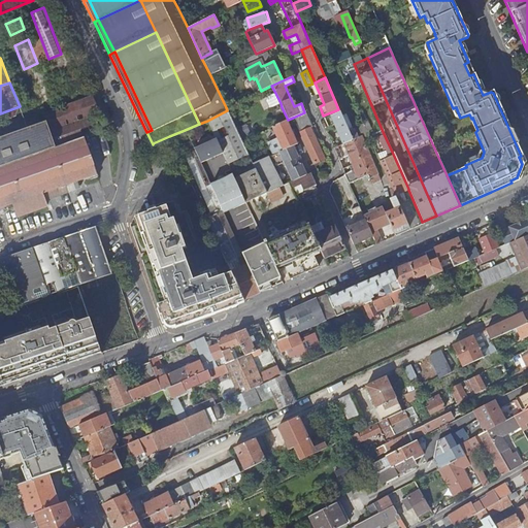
[(92,97),(90,91),(58,102),(60,108),(92,97)]
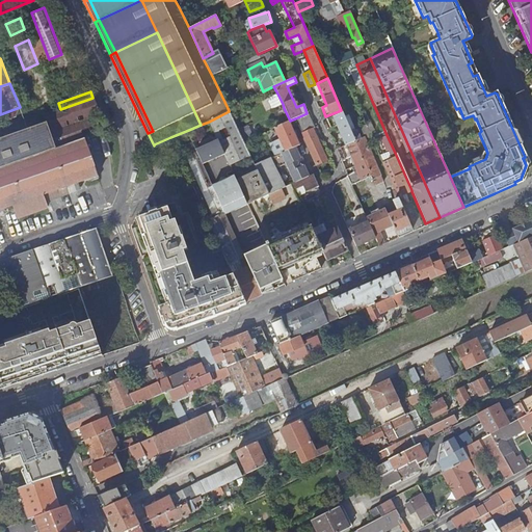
[(271,109),(283,104),(277,94),(266,99),(271,109)]
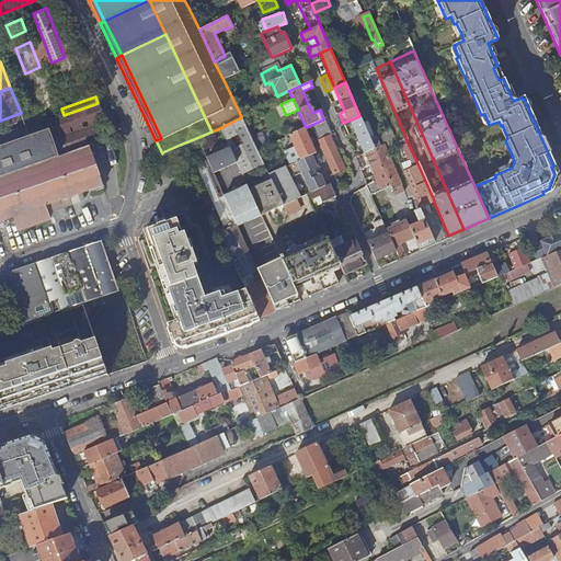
[(71,134),(78,150),(96,142),(114,137),(102,112),(98,103),(64,115),(45,122),(48,130),(52,140),(71,134)]
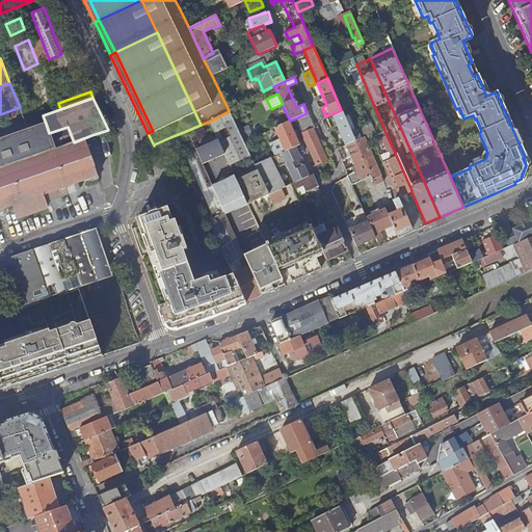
[(253,216),(266,246),(278,271),(287,268),(292,281),(321,268),(315,256),(322,253),(316,238),(311,225),(291,235),(289,230),(278,235),(261,197),(268,194),(255,165),(243,142),(229,111),(209,122),(217,139),(224,155),(234,176),(247,205),(249,210),(253,216)]
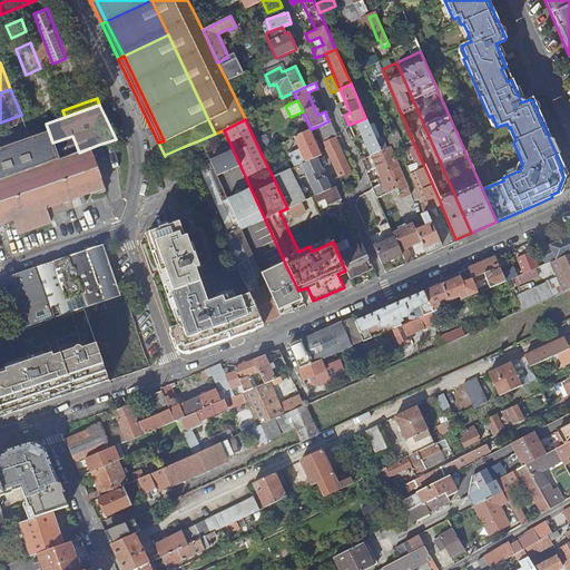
[(372,189),(376,198),(390,193),(390,194),(397,189),(380,150),(366,120),(350,127),(354,138),(361,135),(380,178),(382,183),(380,184),(379,185),(379,186),(372,189)]
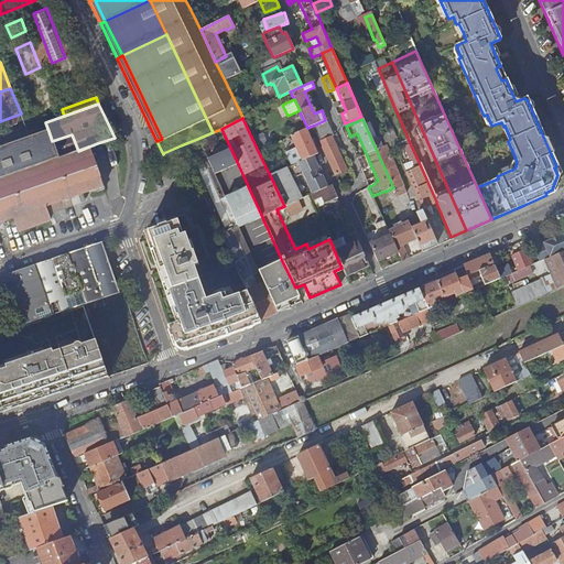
[(313,126),(335,175),(346,170),(331,137),(333,136),(325,120),(313,126)]
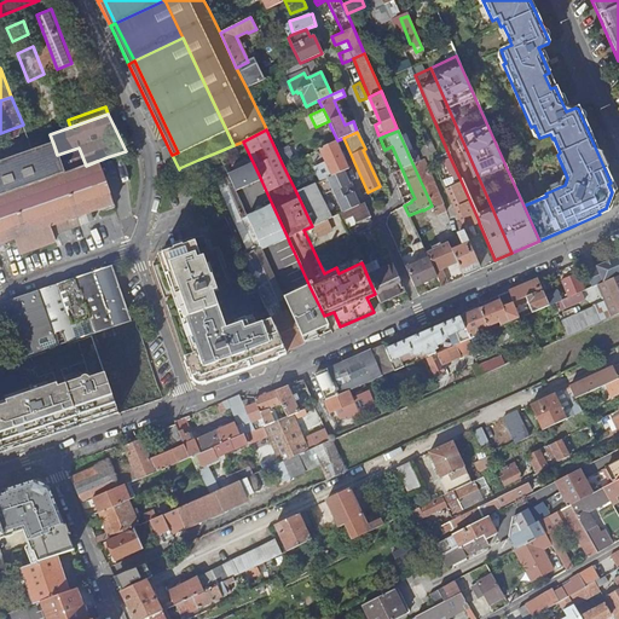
[(331,175),(342,171),(348,168),(336,142),(319,149),(331,175)]
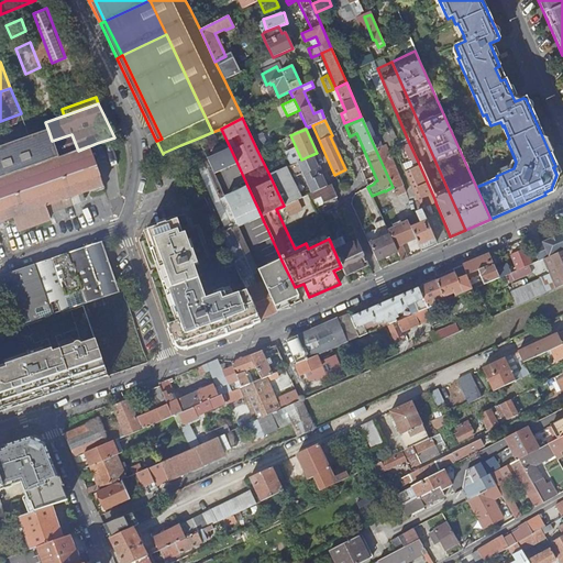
[(0,147),(0,177),(78,151),(72,134),(52,141),(48,131),(0,147)]
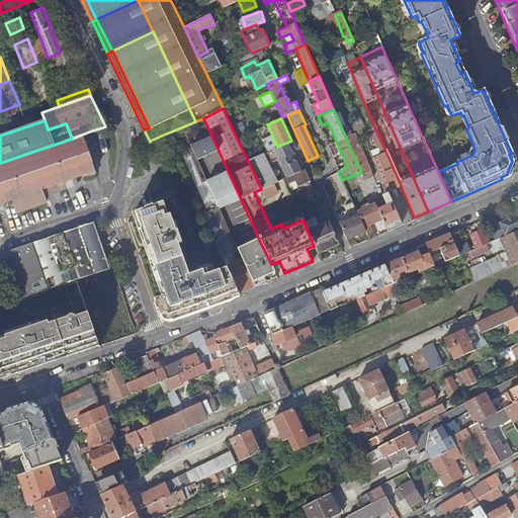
[(181,127),(166,134),(191,190),(227,267),(238,294),(255,286),(238,249),(219,209),(206,181),(197,161),(190,146),(181,127)]
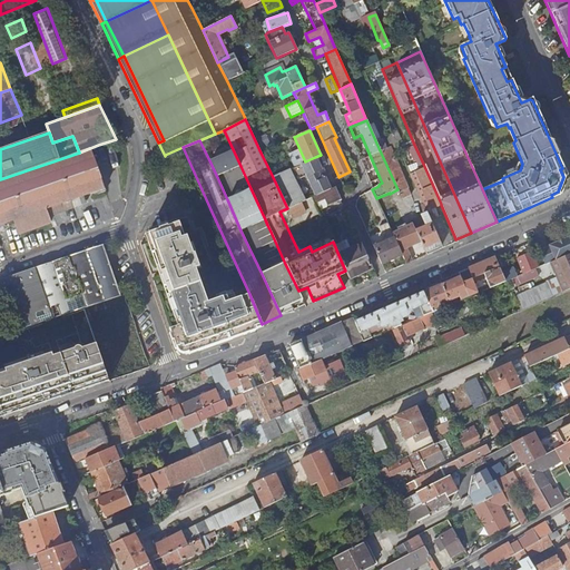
[(441,245),(442,247),(452,244),(441,218),(439,219),(433,207),(441,204),(423,164),(414,145),(406,148),(413,161),(415,160),(420,169),(410,174),(424,208),(426,212),(428,216),(441,245)]
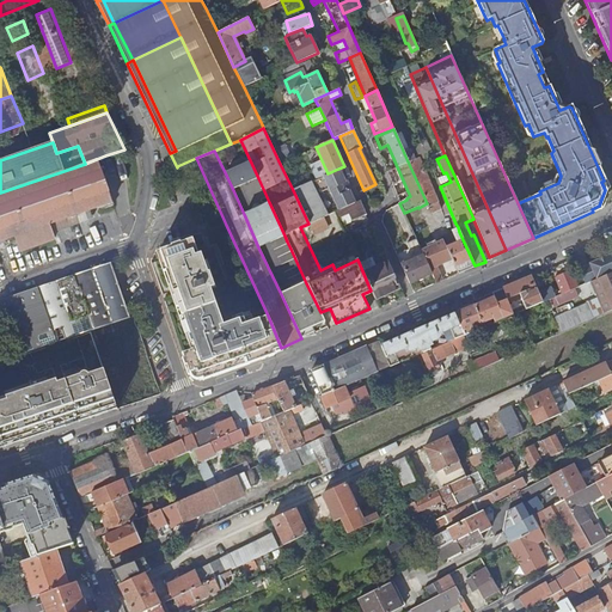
[(427,203),(430,212),(440,207),(438,202),(418,158),(408,161),(427,203)]
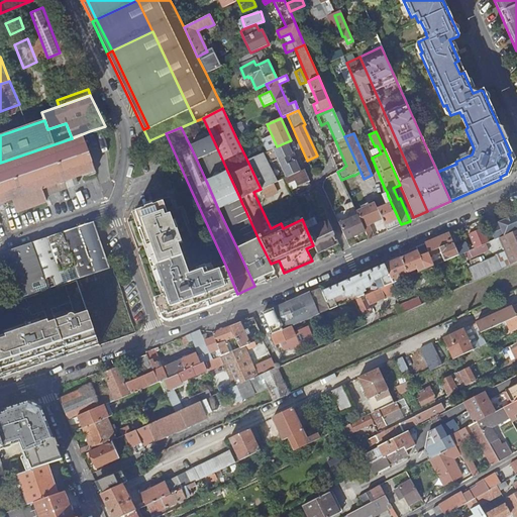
[(44,202),(42,197),(67,189),(74,187),(74,186),(77,185),(75,179),(81,176),(82,179),(94,175),(93,172),(94,172),(81,135),(72,138),(0,163),(0,204),(12,200),(16,212),(44,202)]
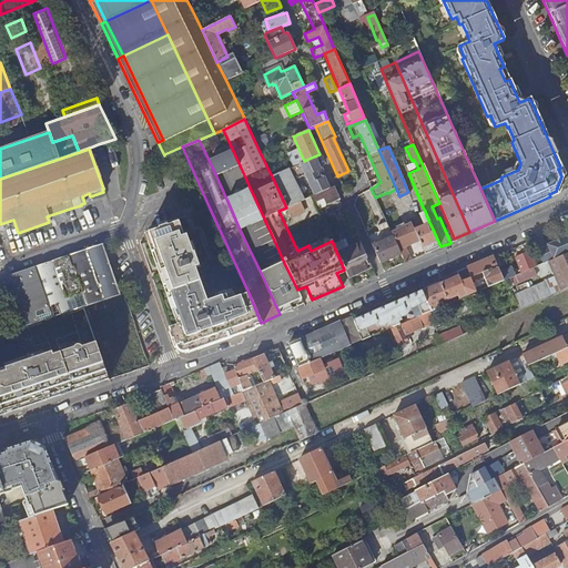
[(232,149),(209,160),(216,176),(240,165),(232,149)]
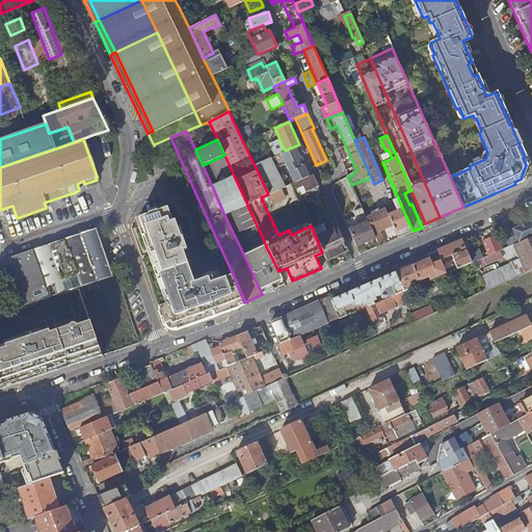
[(294,183),(308,177),(300,159),(294,147),(285,151),(255,165),(268,194),(283,188),(274,168),(285,163),(294,183)]
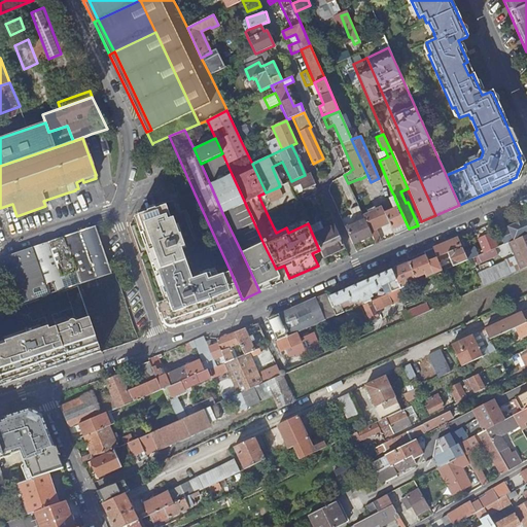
[(306,174),(305,175),(291,181),(288,182),(293,194),(315,183),(314,181),(310,173),(306,174)]
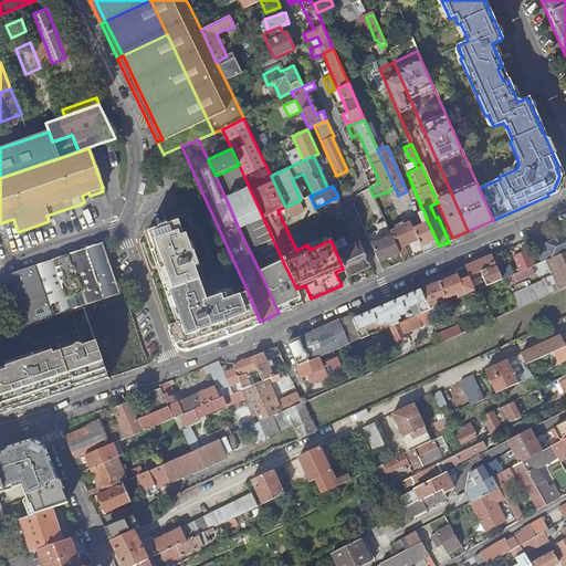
[(249,187),(226,198),(239,229),(263,218),(249,187)]
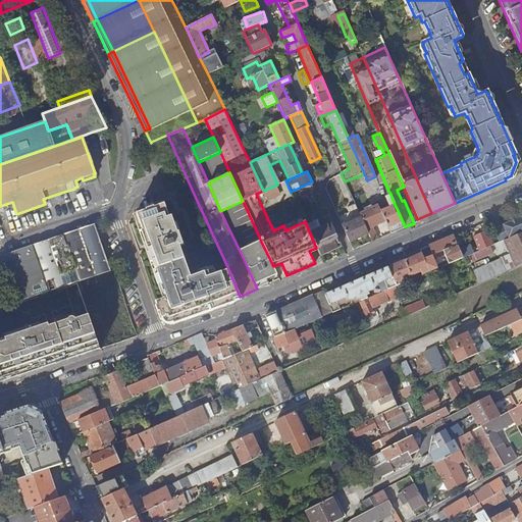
[(289,190),(285,180),(279,184),(283,192),(289,190)]
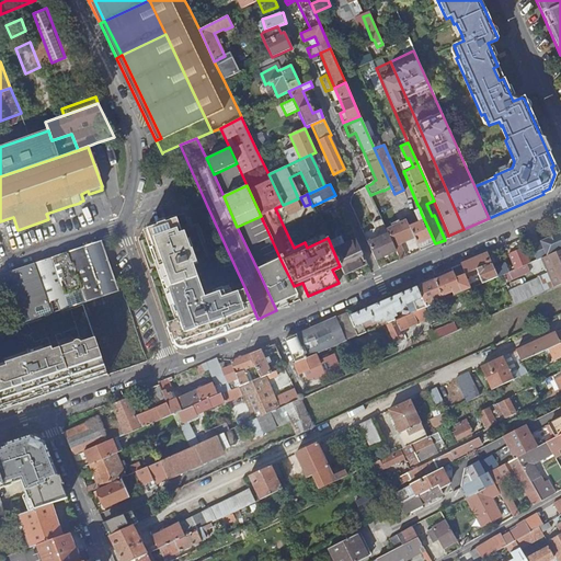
[(419,221),(409,226),(419,248),(434,241),(421,213),(420,208),(414,212),(419,221)]
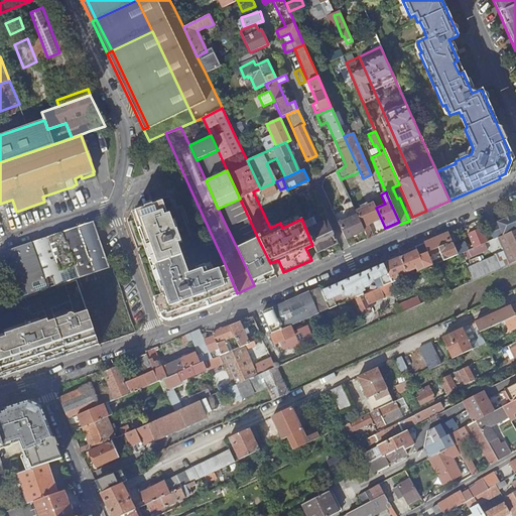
[(224,301),(238,294),(237,293),(226,266),(213,271),(211,265),(204,268),(205,270),(200,271),(199,270),(187,274),(176,244),(179,243),(175,230),(172,231),(169,223),(171,222),(168,214),(166,215),(161,202),(151,205),(143,208),(132,212),(135,219),(136,219),(139,228),(138,228),(142,241),(144,240),(150,258),(149,258),(154,273),(155,273),(159,282),(157,282),(159,289),(161,288),(163,294),(153,297),(159,314),(165,312),(166,315),(170,317),(178,314),(179,316),(210,306),(209,304),(223,299),(224,301)]
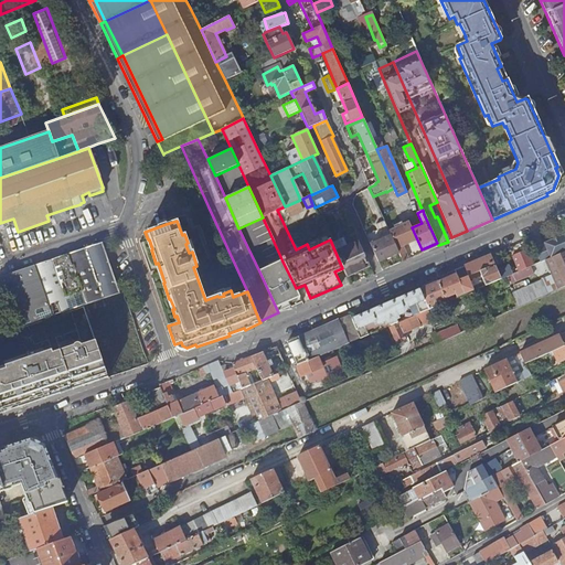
[(398,253),(388,231),(384,222),(374,225),(376,230),(365,235),(377,263),(398,253)]
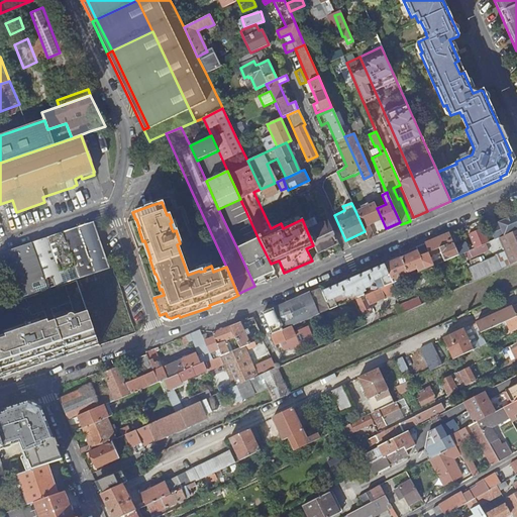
[(375,221),(368,205),(355,211),(365,231),(368,239),(373,237),(367,225),(375,221)]
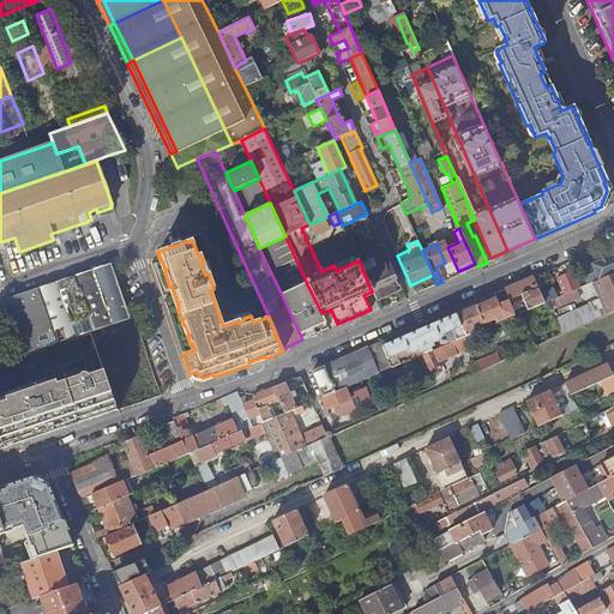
[(582,270),(588,286),(600,280),(613,274),(613,256),(606,259),(607,260),(602,262),(602,260),(593,265),(594,265),(582,270)]
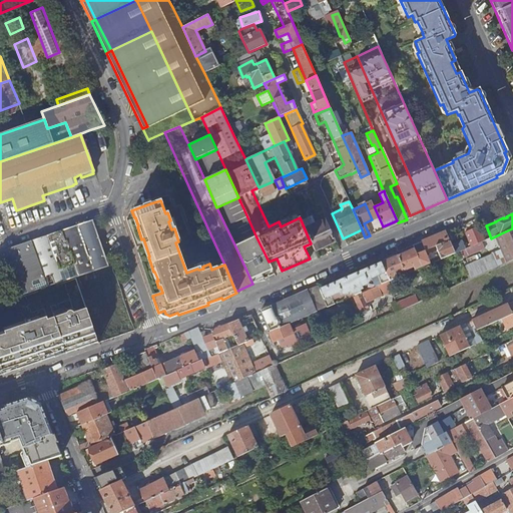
[(311,243),(315,250),(335,240),(325,219),(305,229),(311,243)]
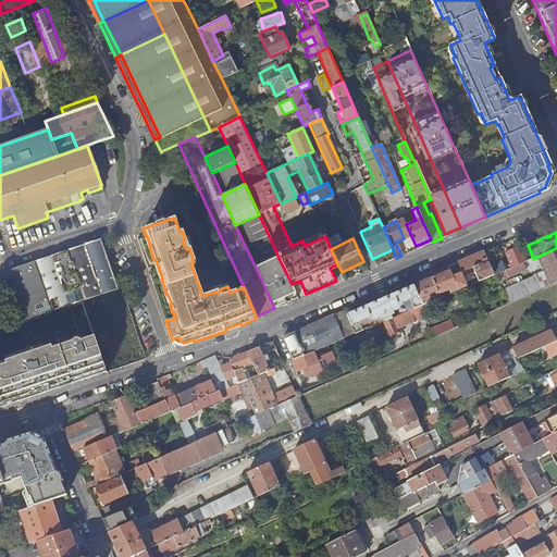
[(99,239),(83,245),(100,295),(116,289),(99,239)]
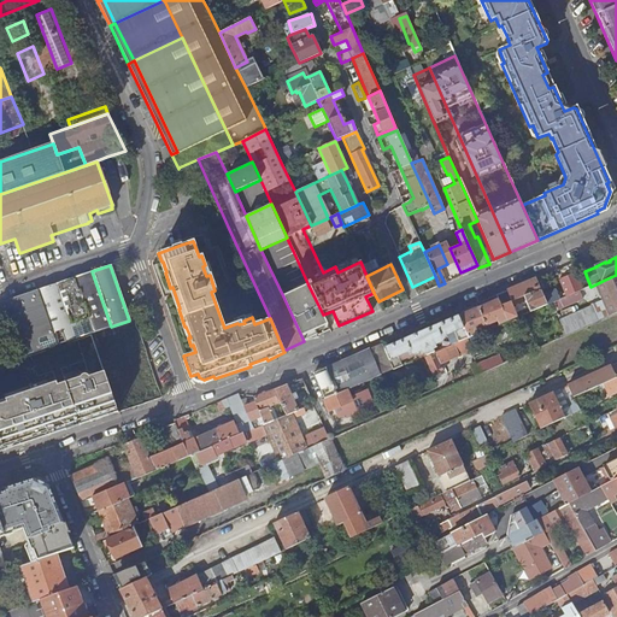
[(92,271),(72,278),(92,333),(111,327),(92,271)]
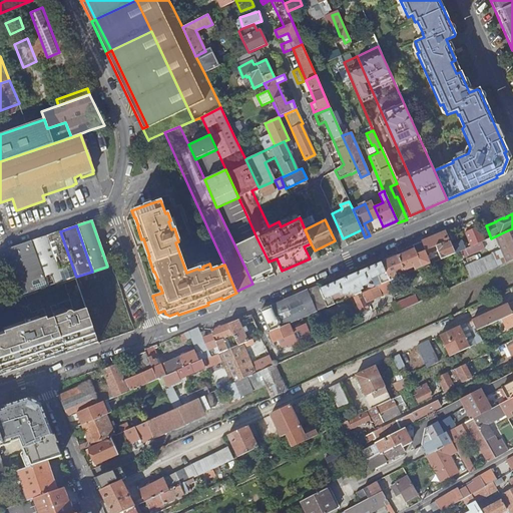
[(465,232),(471,246),(485,240),(480,226),(465,232)]
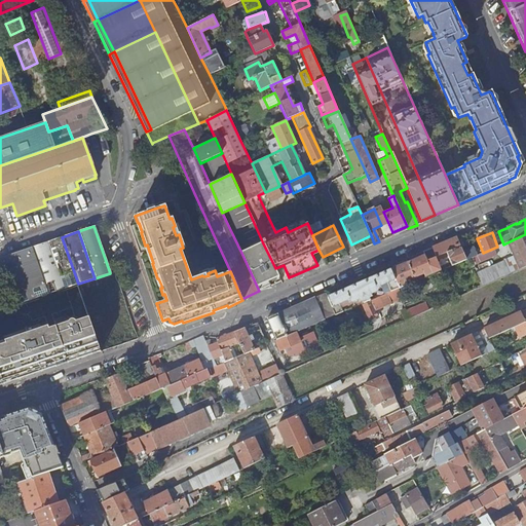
[(520,253),(510,258),(516,271),(525,267),(525,234),(514,239),(520,253)]
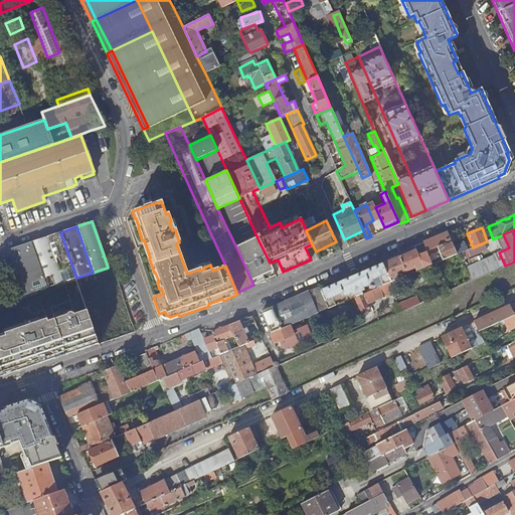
[(46,237),(62,283),(76,279),(76,278),(60,232),(46,237)]
